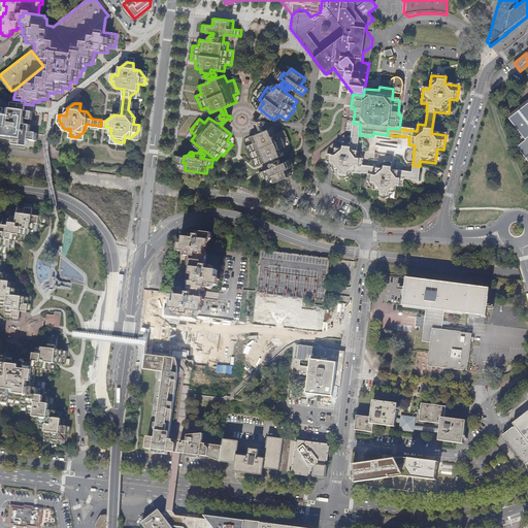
[(25,108),(26,106),(11,104),(10,107),(10,110),(8,110),(7,118),(3,118),(4,110),(0,109),(0,131),(1,132),(0,137),(0,138),(13,140),(12,147),(27,149),(28,141),(34,142),(35,135),(29,134),(30,128),(25,127),(26,121),(31,121),(32,113),(25,112),(25,108)]
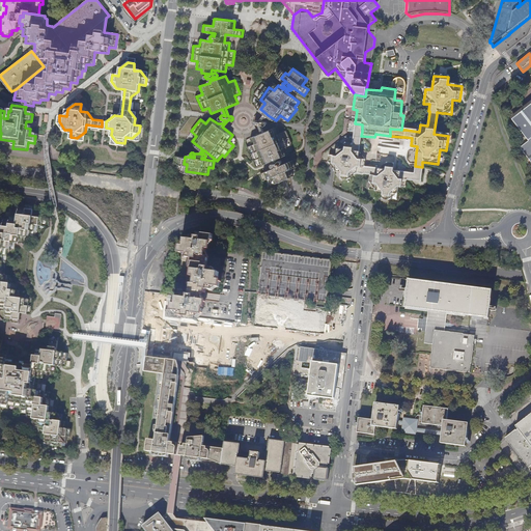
[(530,105),(511,120),(523,136),(528,142),(520,148),(530,163),(530,105)]
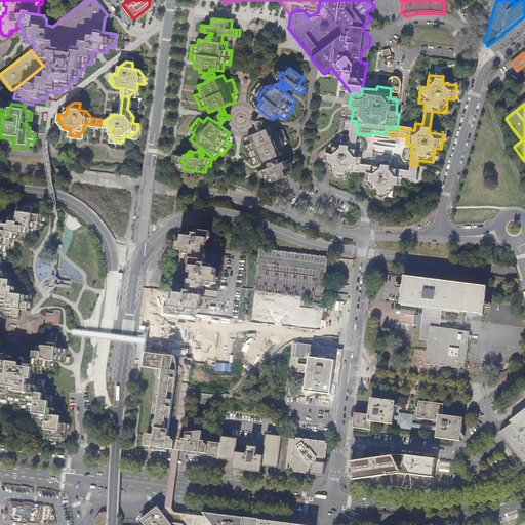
[(272,158),(273,157),(286,152),(283,145),(288,143),(283,129),(277,131),(275,125),(263,130),(259,123),(259,122),(261,123),(263,123),(264,123),(264,122),(265,122),(265,121),(264,121),(264,120),(263,120),(260,119),(263,115),(265,114),(263,112),(257,118),(256,118),(255,118),(254,118),(253,118),(253,119),(253,120),(254,120),(255,120),(256,121),(260,130),(254,133),(256,139),(244,145),(250,159),(250,158),(255,156),(256,157),(258,163),(272,158)]
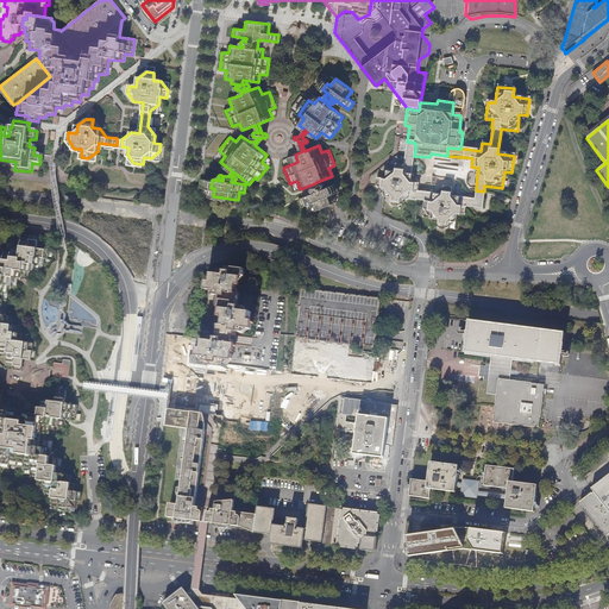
[(451,189),(443,188),(443,196),(434,195),(420,194),(418,193),(419,186),(418,186),(410,184),(412,176),(413,159),(414,156),(415,151),(415,143),(407,142),(405,156),(405,158),(403,167),(396,165),(395,174),(385,181),(377,180),(376,188),(384,189),(383,198),(391,199),(390,207),(399,208),(403,205),(408,201),(416,202),(416,201),(418,202),(419,202),(425,202),(422,219),(439,221),(439,223),(438,230),(454,232),(456,224),(457,215),(465,217),(465,211),(465,208),(468,208),(482,211),(484,194),(476,193),(475,201),(450,198),(451,189)]
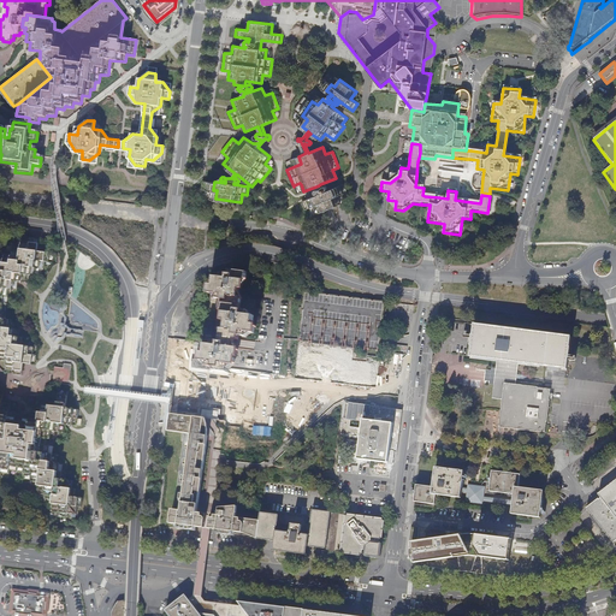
[(321,188),(320,184),(319,185),(320,188),(318,189),(317,189),(315,190),(315,191),(317,193),(318,194),(320,191),(320,194),(302,201),(306,209),(311,207),(313,215),(345,202),(342,194),(347,191),(343,184),(326,191),(325,190),(326,189),(327,189),(327,188),(327,187),(326,185),(325,185),(324,187),(324,188),(321,188)]
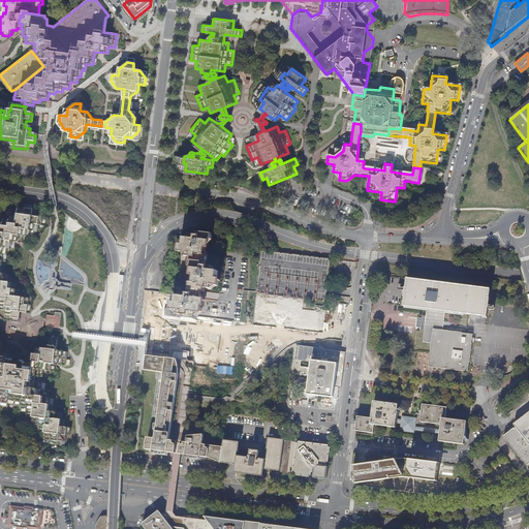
[(0,301),(1,302),(0,309),(5,310),(6,308),(7,308),(6,317),(7,317),(7,316),(9,316),(9,317),(11,318),(12,317),(13,317),(12,322),(13,322),(13,320),(18,321),(18,322),(19,322),(21,312),(31,313),(32,307),(28,306),(28,304),(29,304),(30,299),(23,298),(23,291),(24,292),(24,291),(17,290),(17,288),(18,288),(18,286),(17,286),(18,284),(19,283),(10,282),(11,277),(11,276),(4,275),(5,269),(6,269),(6,268),(5,267),(6,261),(7,261),(7,260),(6,260),(6,258),(7,258),(7,257),(6,256),(7,254),(8,255),(8,253),(7,253),(8,248),(14,248),(14,245),(8,244),(9,241),(11,242),(23,243),(24,242),(23,242),(23,238),(22,238),(22,236),(31,238),(31,236),(30,235),(31,230),(38,231),(39,225),(38,225),(38,224),(42,225),(43,223),(42,223),(42,219),(43,219),(43,218),(32,217),(33,208),(27,206),(27,210),(20,209),(19,212),(12,211),(11,218),(5,217),(5,220),(0,219),(0,301)]
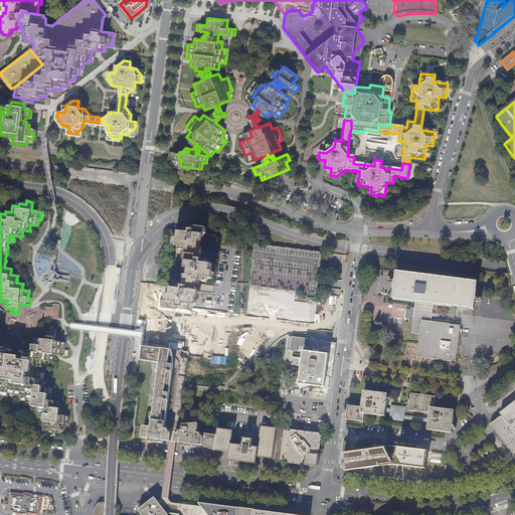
[(179,310),(191,312),(192,305),(195,305),(196,298),(198,298),(199,291),(195,291),(196,284),(199,284),(200,281),(206,282),(206,278),(212,279),(213,272),(211,271),(212,265),(207,264),(207,260),(201,259),(202,248),(199,248),(200,241),(202,241),(203,235),(206,235),(206,230),(190,227),(189,232),(188,232),(184,232),(183,236),(178,236),(178,238),(177,238),(177,237),(175,239),(175,240),(175,244),(176,244),(171,288),(170,288),(170,295),(169,295),(168,302),(173,303),(173,306),(180,307),(179,310)]
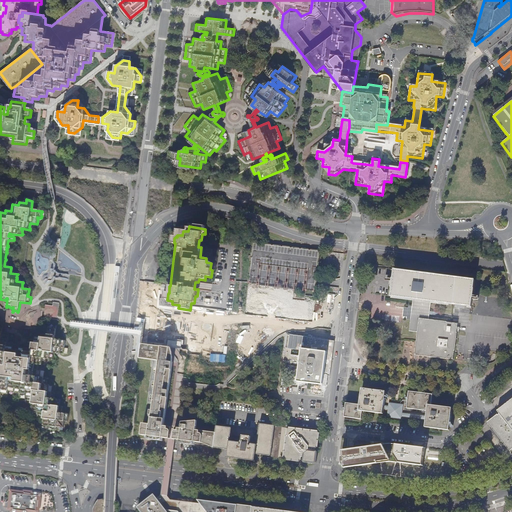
[(249,281),(314,289),(315,281),(316,277),(319,252),(254,245),(249,281)]
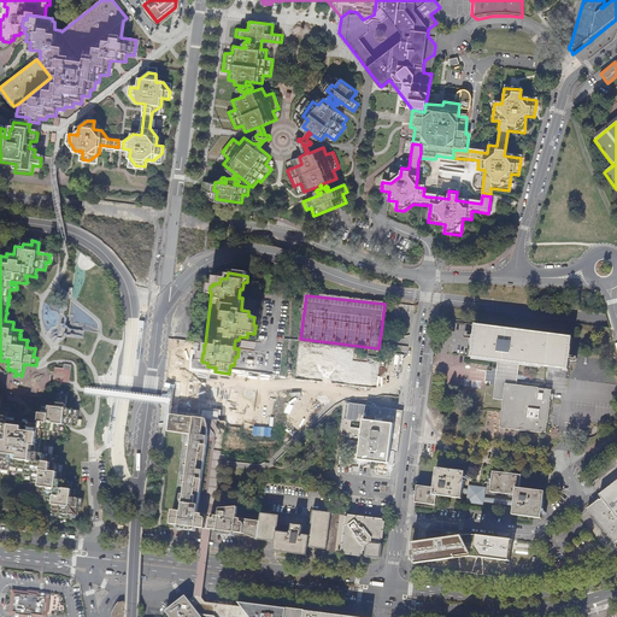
[(59,325),(60,310),(52,310),(52,306),(47,306),(46,324),(47,324),(47,325),(59,325)]
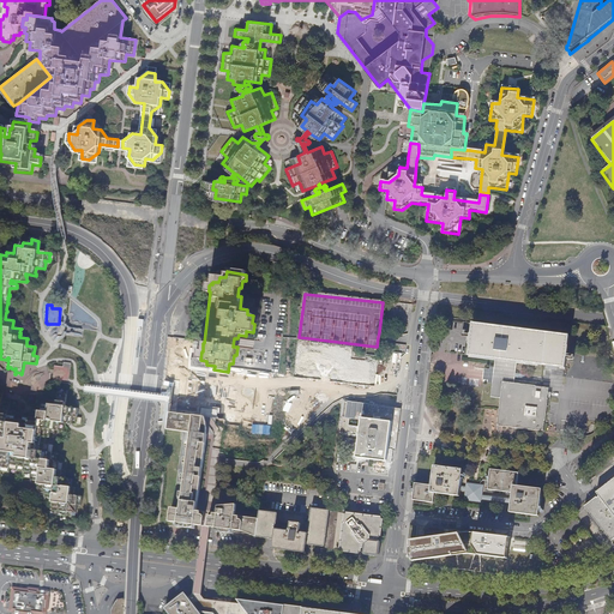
[(495,359),(517,362),(565,368),(570,335),(473,323),(469,356),(495,359)]
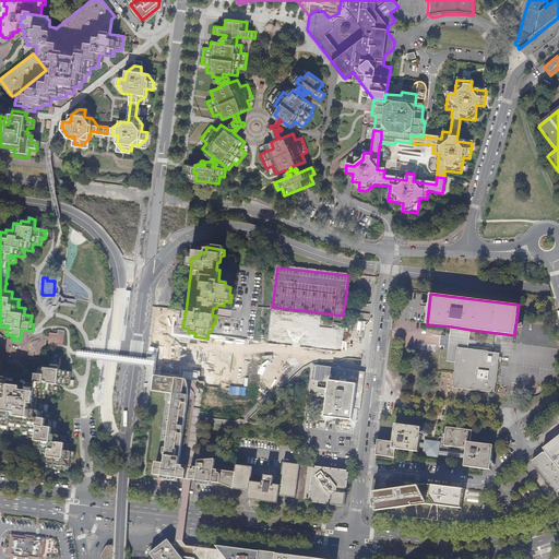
[(447,333),(445,336),(445,341),(444,346),(444,348),(448,348),(447,361),(456,363),(453,388),(488,392),(488,391),(495,392),(499,360),(500,353),(488,352),(488,351),(468,348),(471,330),(451,326),(450,334),(447,333)]
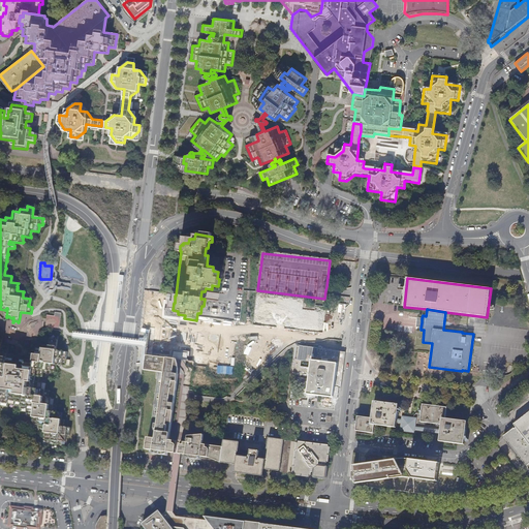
[(66,365),(66,359),(67,351),(57,350),(59,336),(52,335),(52,336),(51,346),(44,346),(44,345),(43,345),(42,355),(36,354),(37,348),(36,347),(35,354),(30,354),(30,353),(29,353),(28,356),(23,356),(23,355),(22,354),(22,360),(13,359),(14,351),(10,350),(10,351),(8,351),(8,348),(8,347),(7,348),(3,347),(2,346),(3,336),(0,336),(0,370),(3,371),(2,377),(0,377),(0,412),(1,409),(4,409),(4,408),(6,408),(6,409),(7,409),(8,402),(16,403),(16,404),(22,405),(22,408),(23,408),(23,407),(28,408),(27,416),(28,416),(28,412),(38,413),(38,416),(33,416),(33,417),(34,417),(33,424),(34,424),(34,423),(40,424),(39,432),(43,432),(44,431),(47,431),(45,438),(52,439),(52,443),(53,443),(53,442),(58,443),(57,444),(58,444),(59,440),(66,441),(66,440),(65,440),(66,438),(67,438),(67,434),(70,435),(70,434),(70,429),(71,429),(71,428),(67,428),(68,421),(61,421),(62,414),(63,413),(55,412),(56,405),(50,405),(51,404),(50,404),(50,399),(51,399),(51,398),(48,398),(49,394),(48,394),(48,392),(49,392),(49,391),(40,390),(41,383),(40,383),(40,381),(41,381),(41,380),(40,380),(40,377),(42,377),(42,376),(47,376),(47,375),(47,370),(55,371),(55,370),(54,370),(54,368),(55,368),(55,366),(54,366),(54,364),(56,364),(56,358),(62,358),(61,365),(66,365)]
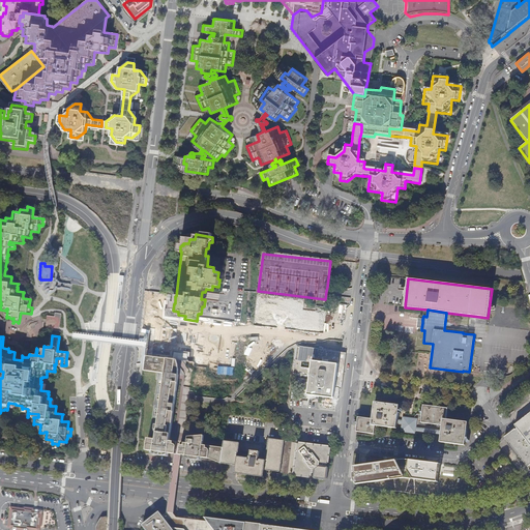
[(342,389),(347,353),(331,351),(297,346),(293,374),(311,376),(308,394),(333,398),(334,388),(342,389)]
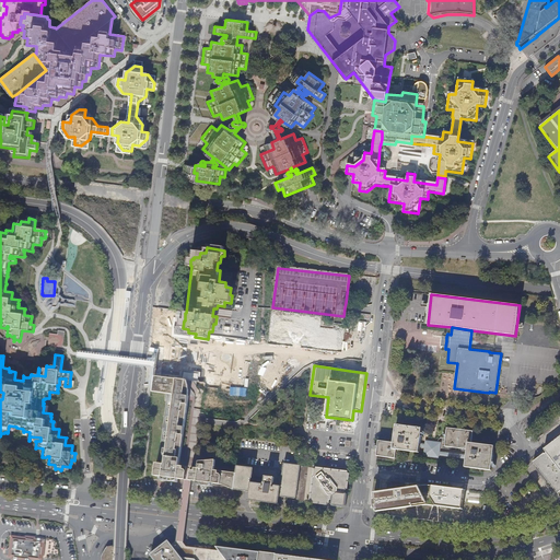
[(185,380),(176,378),(168,377),(154,375),(152,389),(152,391),(166,392),(174,393),(165,463),(156,462),(155,475),(162,476),(162,479),(178,481),(178,478),(179,478),(181,466),(188,401),(187,401),(188,396),(186,396),(187,388),(185,387),(185,384),(184,384),(185,380)]
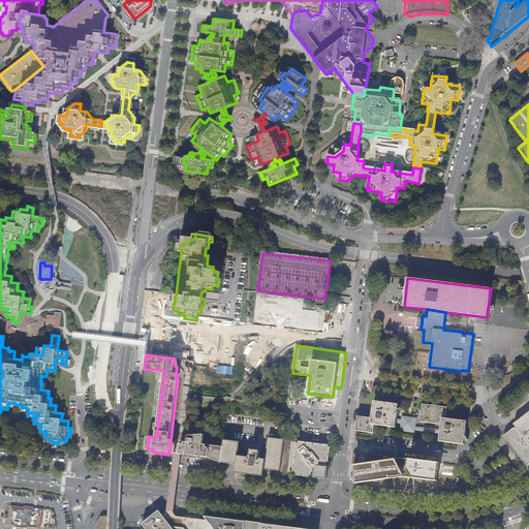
[(178,379),(180,380),(180,375),(184,376),(186,362),(185,362),(185,360),(181,360),(181,361),(179,361),(178,374),(178,379)]
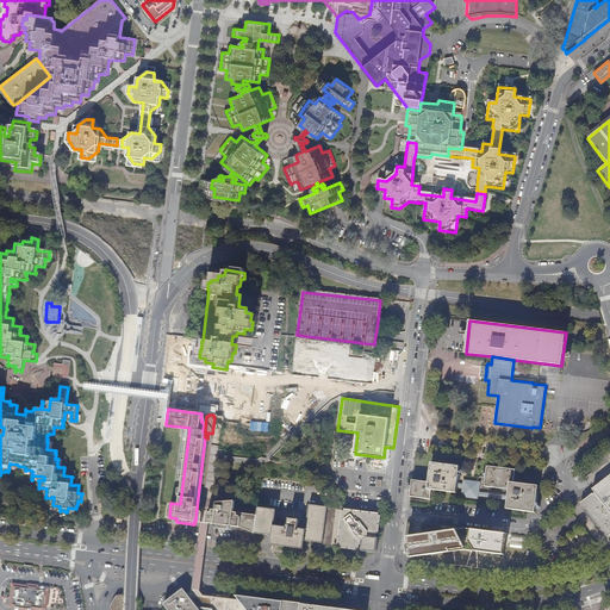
[(456,492),(458,486),(458,484),(460,466),(431,462),(429,483),(428,489),(431,490),(456,492)]
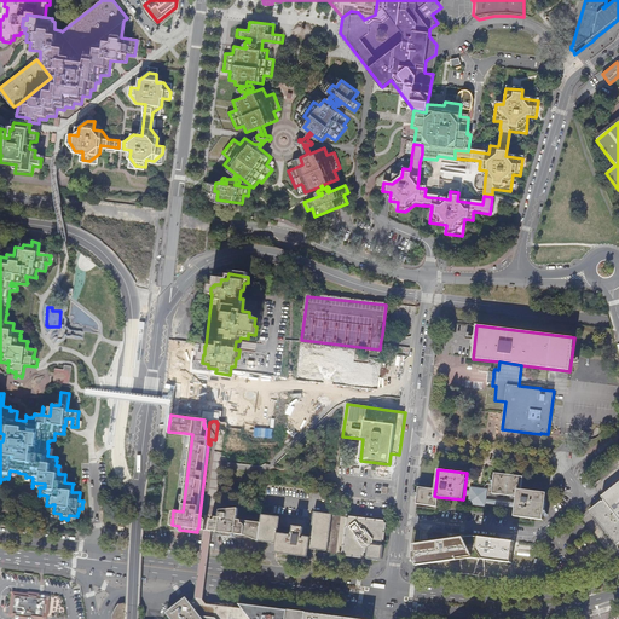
[(492,493),(516,497),(521,497),(522,490),(524,476),(495,473),(492,493)]
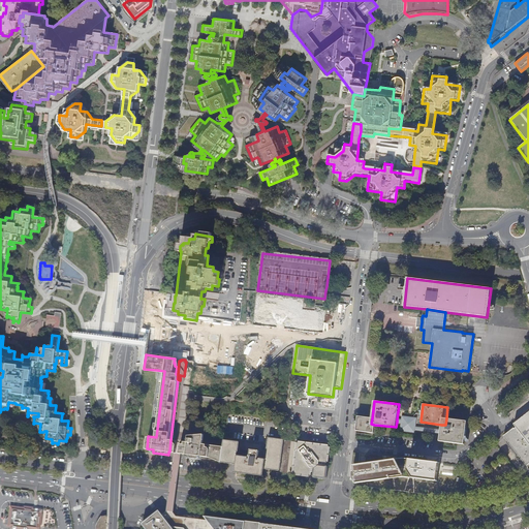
[(528,412),(514,424),(517,428),(515,429),(515,428),(504,436),(508,442),(506,443),(516,456),(518,455),(527,466),(528,464),(528,412)]
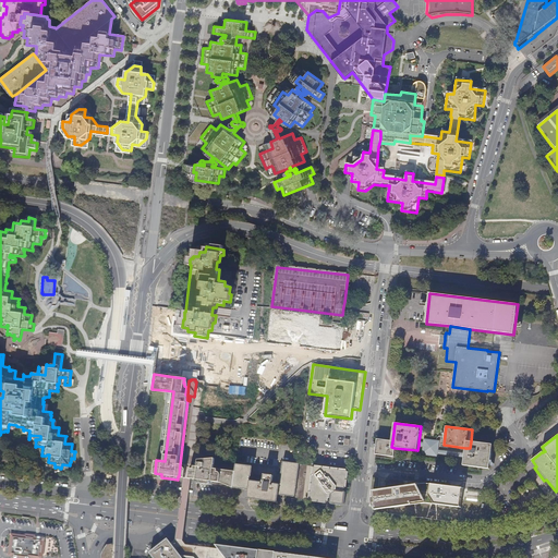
[(391,447),(392,441),(378,439),(377,439),(375,453),(395,457),(395,448),(391,447)]
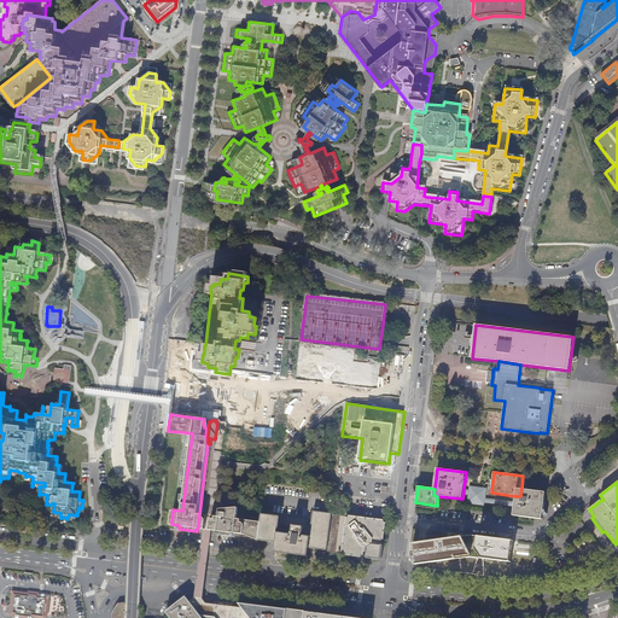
[(470,487),(470,490),(468,494),(468,502),(484,505),(484,502),(484,499),(485,489),(478,488),(470,487)]
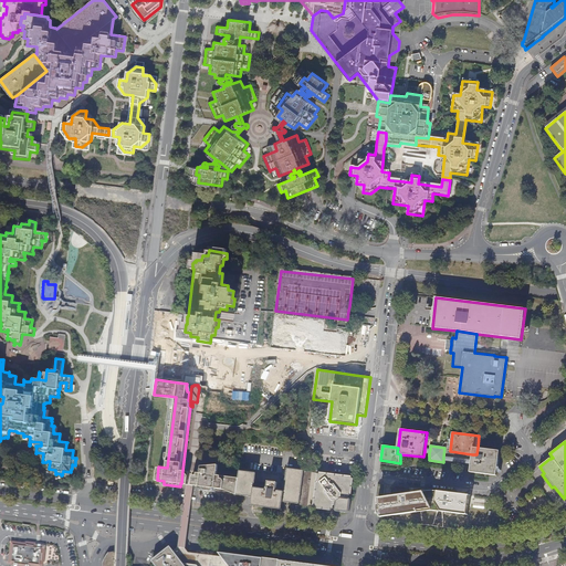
[(477,454),(472,454),(472,460),(471,463),(470,472),(496,475),(500,451),(478,448),(477,454)]
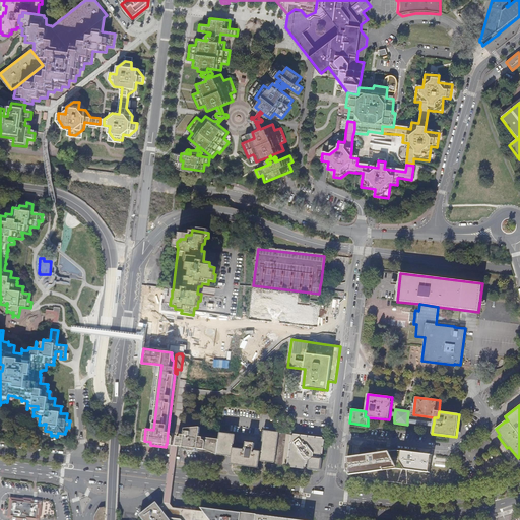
[(186,435),(185,435),(184,447),(183,450),(199,452),(199,449),(218,451),(219,440),(200,437),(201,428),(187,429),(186,435)]
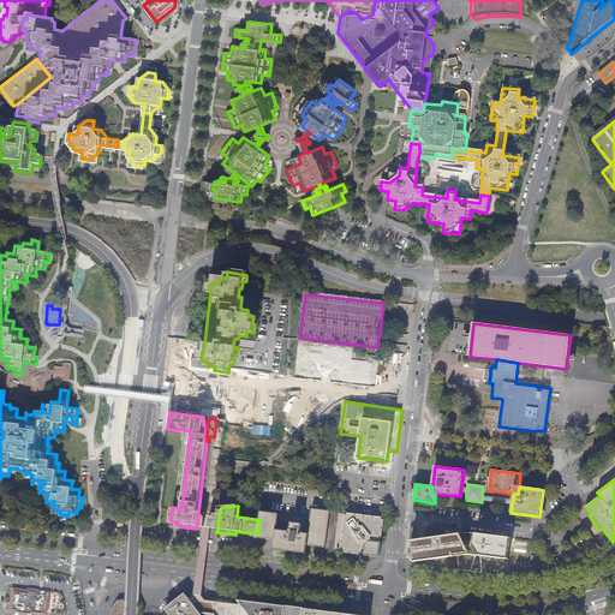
[(326,549),(334,550),(359,554),(360,553),(363,553),(364,554),(378,556),(380,542),(375,541),(376,539),(376,538),(376,536),(381,537),(382,519),(339,514),(330,513),(330,512),(311,509),(310,518),(261,512),(260,520),(258,533),(258,537),(275,541),(275,544),(274,548),(305,551),(306,544),(317,545),(326,547),(326,549)]
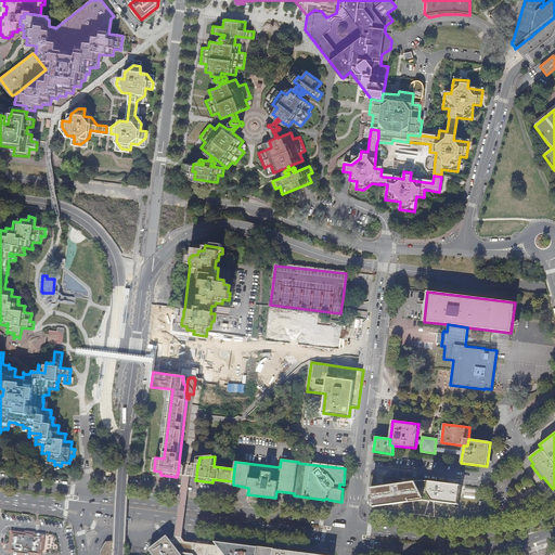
[(186,463),(179,462),(178,474),(185,475),(186,463)]
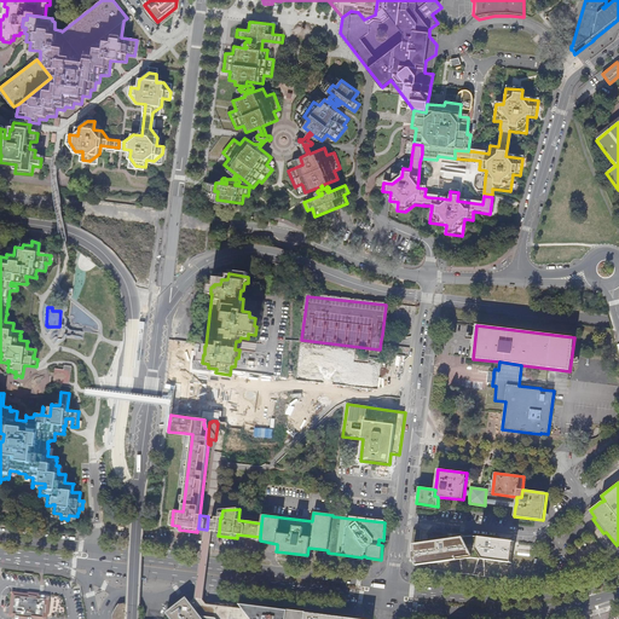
[(501,579),(539,576),(538,563),(539,555),(536,555),(532,555),(528,554),(525,555),(521,553),(518,554),(515,553),(512,553),(508,551),(508,549),(508,547),(499,545),(501,539),(498,539),(437,531),(414,528),(411,551),(411,555),(411,557),(412,560),(414,561),(416,565),(418,567),(422,568),(452,572),(501,579)]
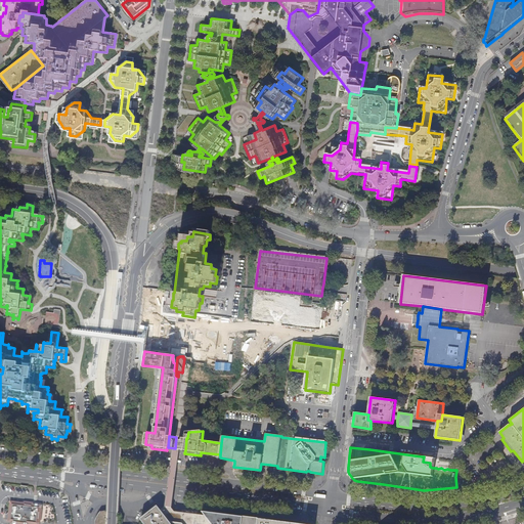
[(4,515),(4,519),(12,520),(12,522),(28,523),(28,522),(38,523),(40,521),(40,520),(42,520),(43,509),(37,508),(37,507),(35,505),(34,505),(34,501),(24,500),(23,505),(11,504),(10,512),(8,512),(4,515)]
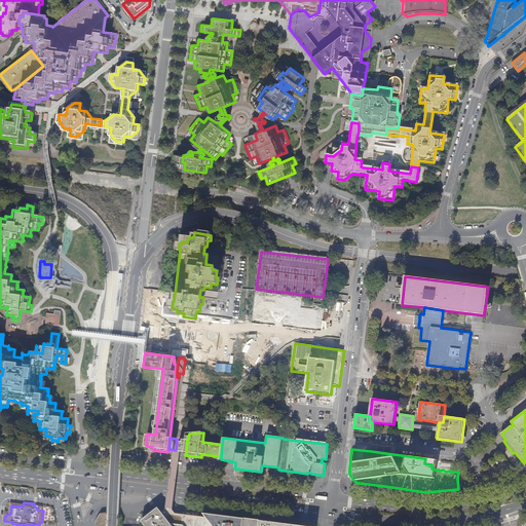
[(243,525),(245,519),(225,517),(204,514),(208,518),(176,514),(173,510),(168,509),(158,508),(141,521),(145,525),(243,525)]
